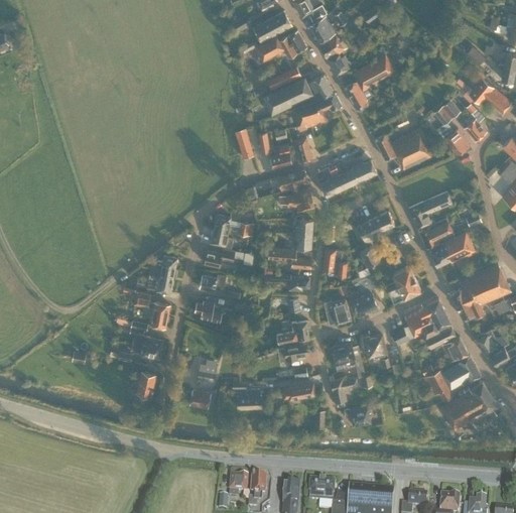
[(255,0),(264,14),(274,8),(272,4),(277,2),(276,0),(255,0)]
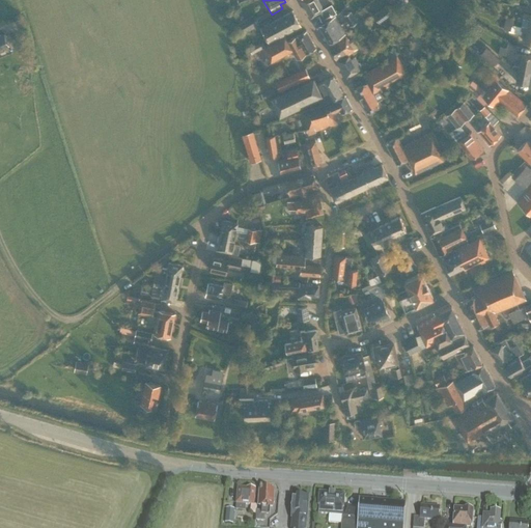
[(326,16),(316,0),(306,0),(302,3),(311,20),(317,16),(323,25),(336,17),(333,11),(326,16)]
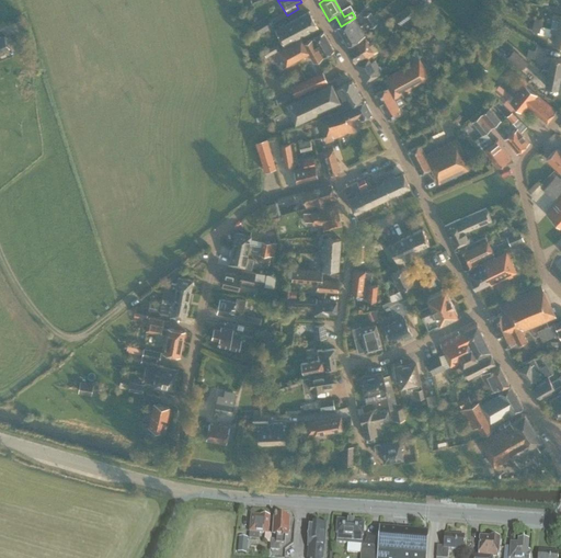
[(433,0),(421,0),(418,7),(426,12),(433,0)]
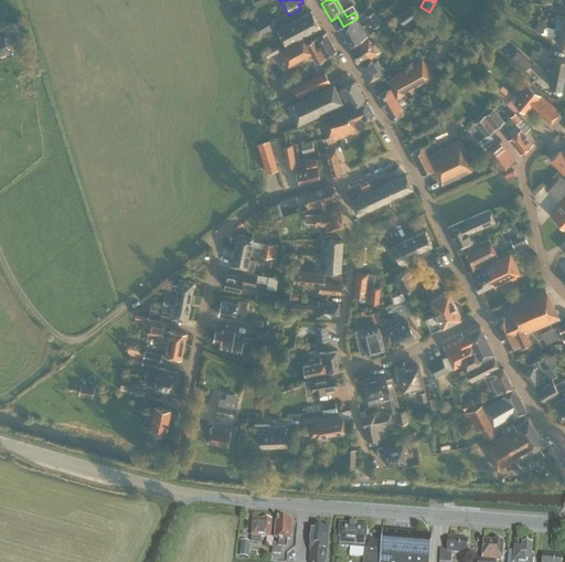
[(418,14),(413,8),(398,19),(404,25),(418,14)]
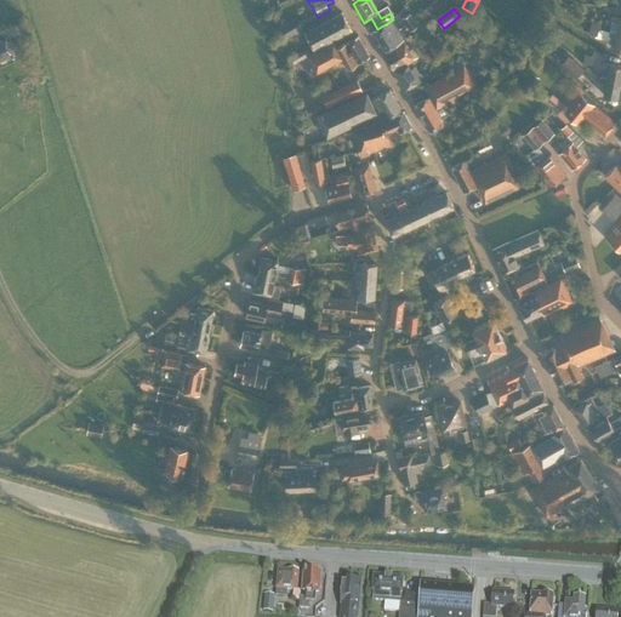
[(352,32),(347,23),(342,15),(306,34),(314,52),(352,32)]
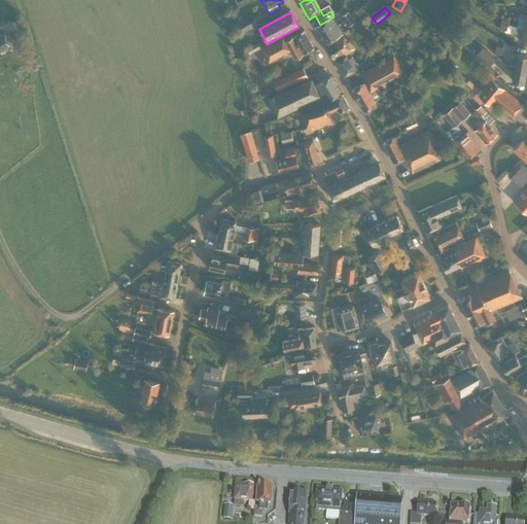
[(342,18),(345,23),(351,20),(348,13),(342,18)]
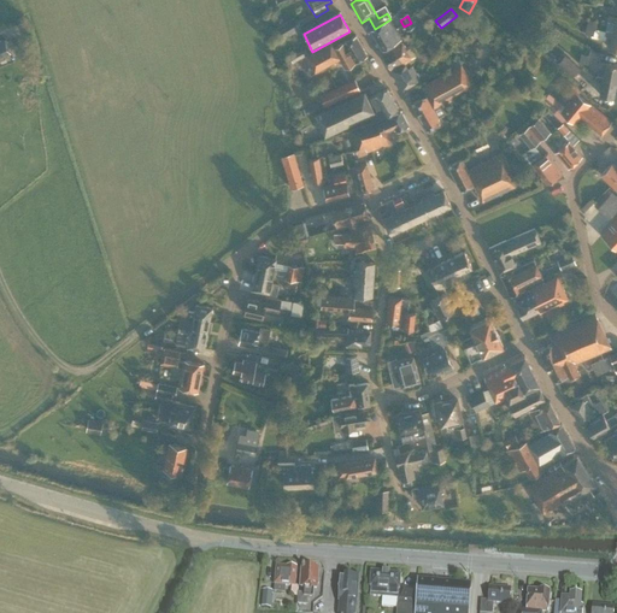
[(370,33),(377,43),(387,39),(386,37),(395,31),(389,21),(370,33)]
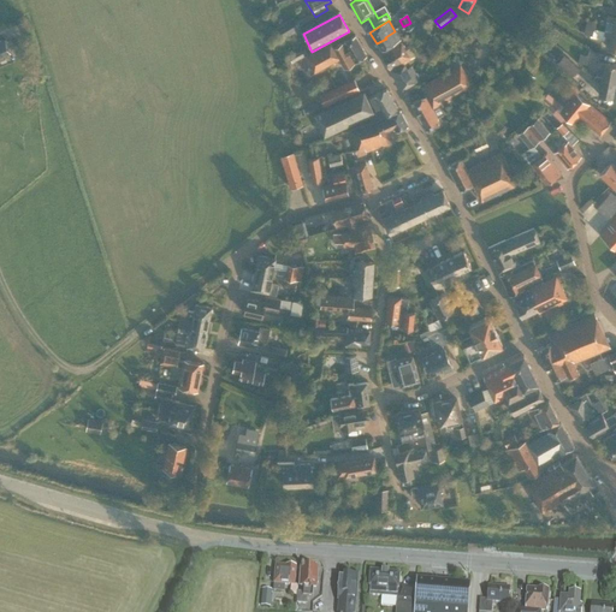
[(410,23),(403,27),(406,33),(414,29),(410,23)]
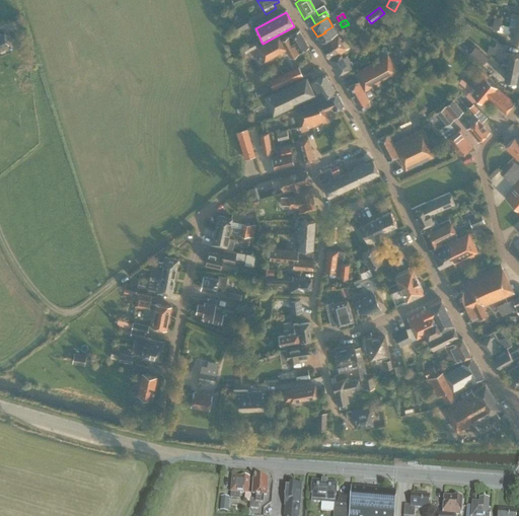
[(240,20),(232,24),(237,34),(252,26),(249,21),(242,25),(240,20)]
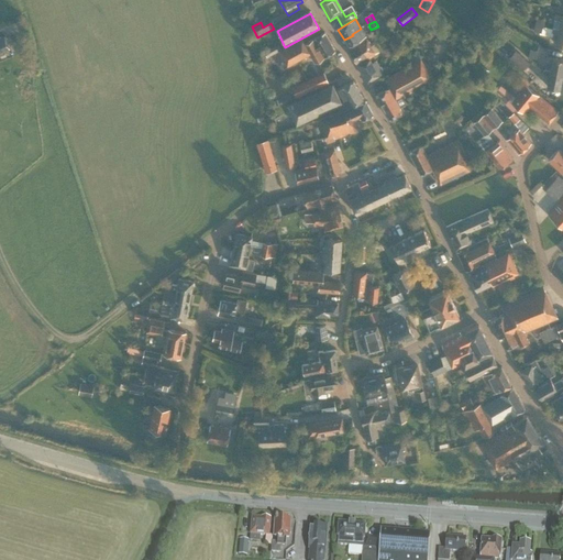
[(353,35),(344,40),(349,47),(366,37),(361,29),(352,34),(353,35)]
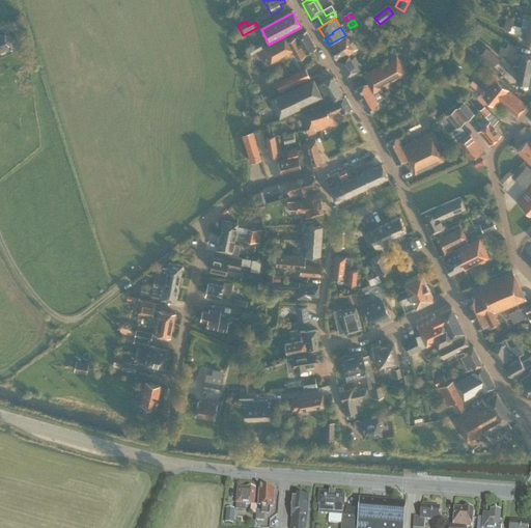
[(530,30),(527,30),(527,29),(521,28),(520,32),(526,33),(524,44),(530,45),(530,30)]
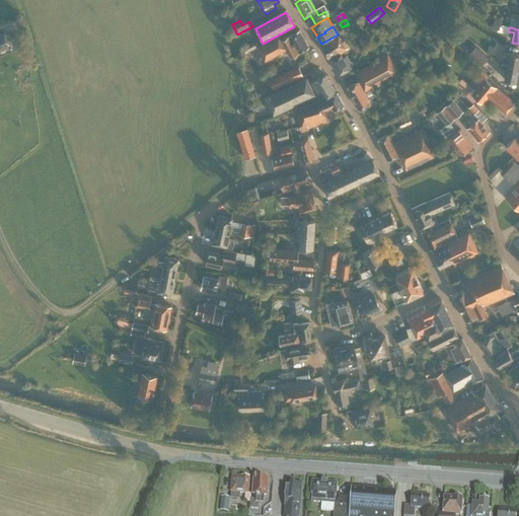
[(309,49),(299,31),(282,43),(279,37),(257,49),(255,50),(263,64),(264,63),(264,64),(265,63),(286,52),(290,59),(299,54),(309,49)]
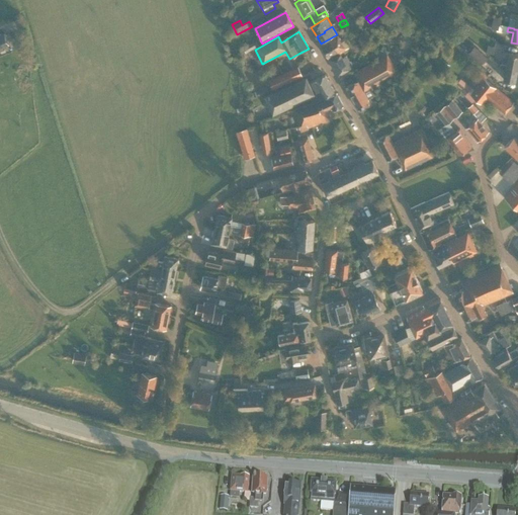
[(0,50),(9,47),(4,33),(0,34),(0,50)]
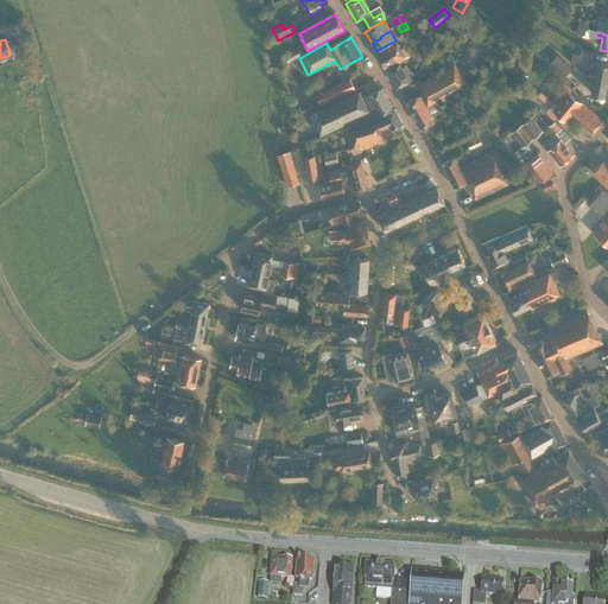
[(398,65),(399,65),(406,61),(410,59),(411,55),(406,46),(400,50),(397,44),(377,56),(385,70),(397,63),(398,65)]
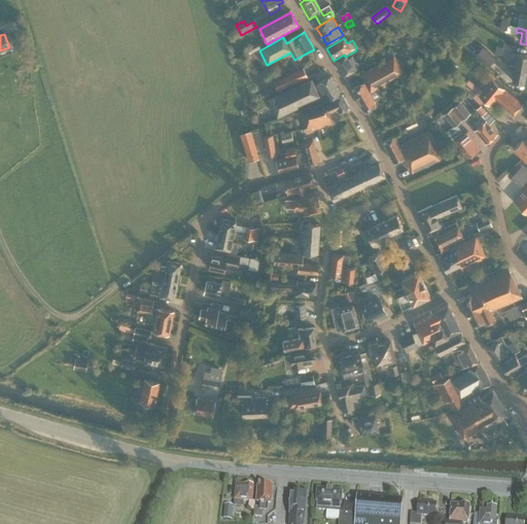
[(261,49),(264,48),(261,44),(248,51),(250,56),(259,50),(261,49)]
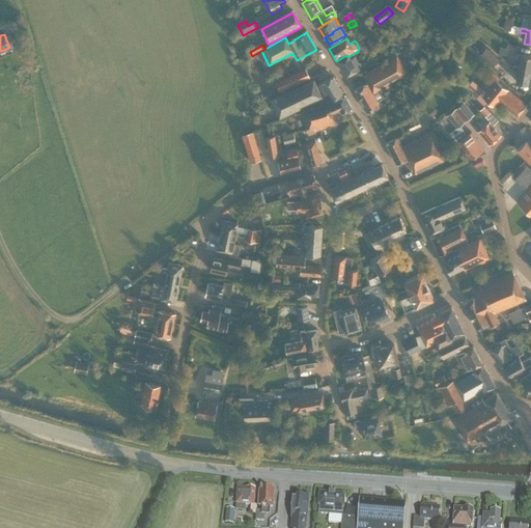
[(499,61),(486,50),(480,56),(493,68),(499,61)]
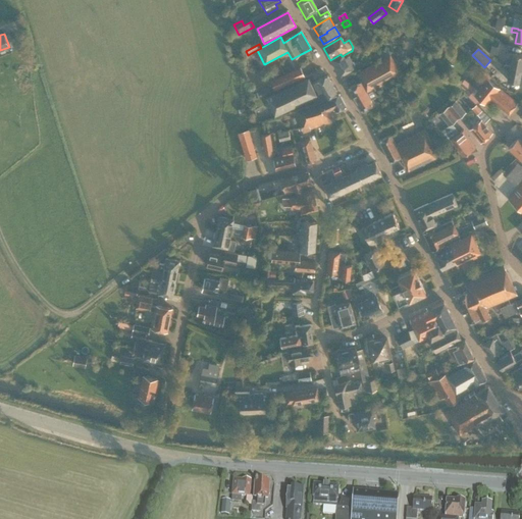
[(403,76),(387,50),(376,55),(378,58),(380,62),(364,71),(358,74),(362,83),(349,90),(362,112),(372,106),(370,102),(371,101),(370,101),(377,98),(374,93),(377,91),(403,76)]
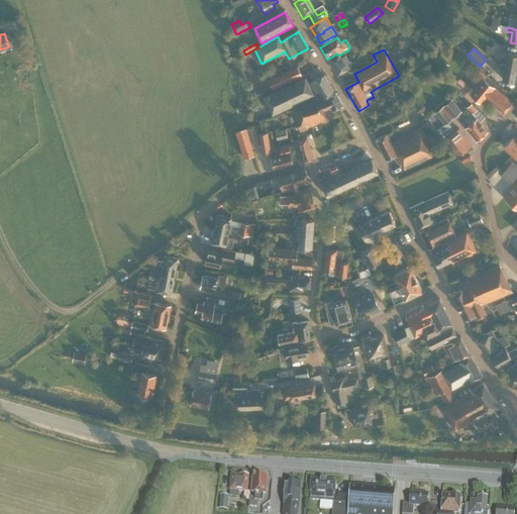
[(505,68),(516,71),(516,67),(516,56),(508,55),(507,55),(502,54),(501,58),(507,60),(505,67),(505,68)]
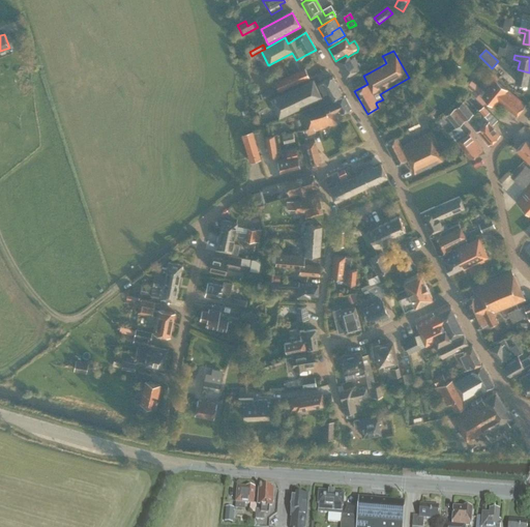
[(348,57),(347,57),(337,63),(346,79),(357,72),(360,70),(354,59),(351,61),(348,57)]
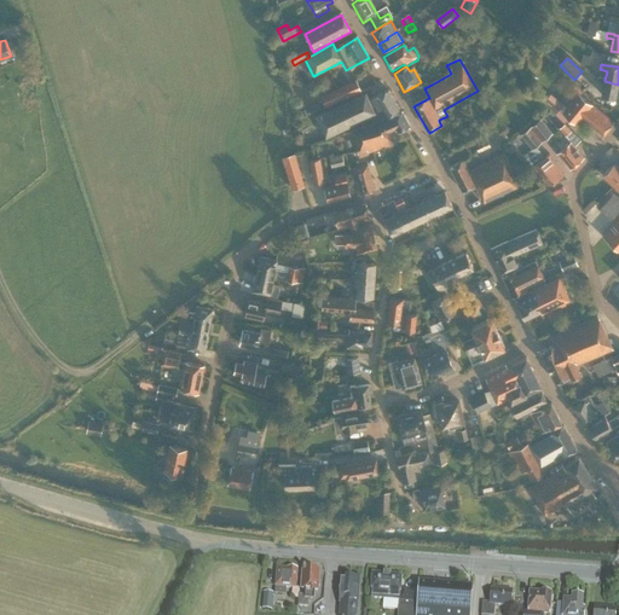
[(605,81),(605,80),(597,79),(596,83),(603,85),(601,97),(615,100),(618,85),(605,81)]
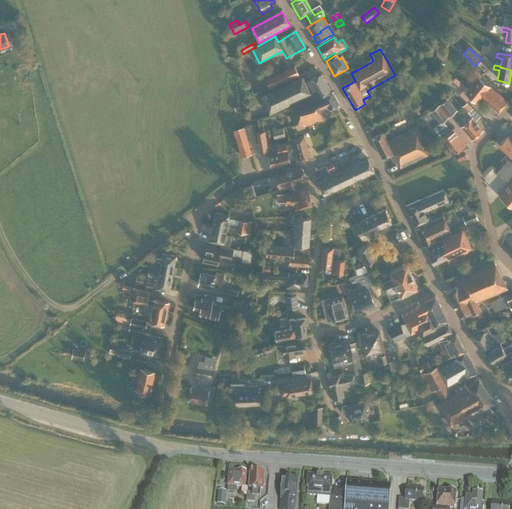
[(299,77),(294,68),(265,81),(269,91),(299,77)]
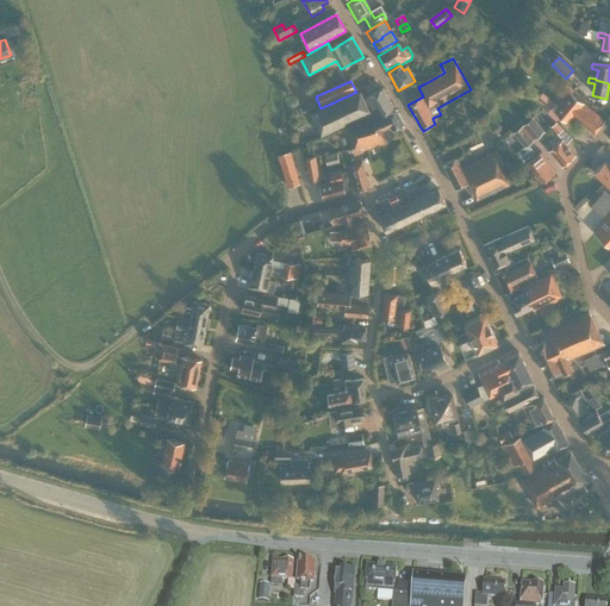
[(372,113),(377,122),(397,112),(394,112),(383,91),(366,100),(373,113),(372,113)]
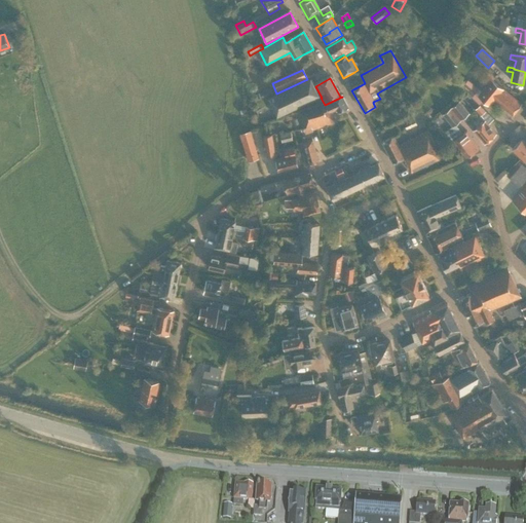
[(320,98),(311,81),(268,101),(277,119),(320,100),(318,99),(320,98)]
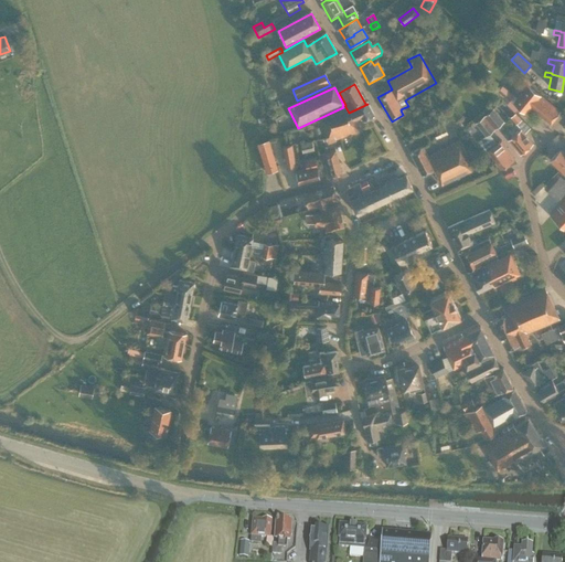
[(561,114),(528,87),(513,105),(525,115),(530,109),(551,126),(561,114)]
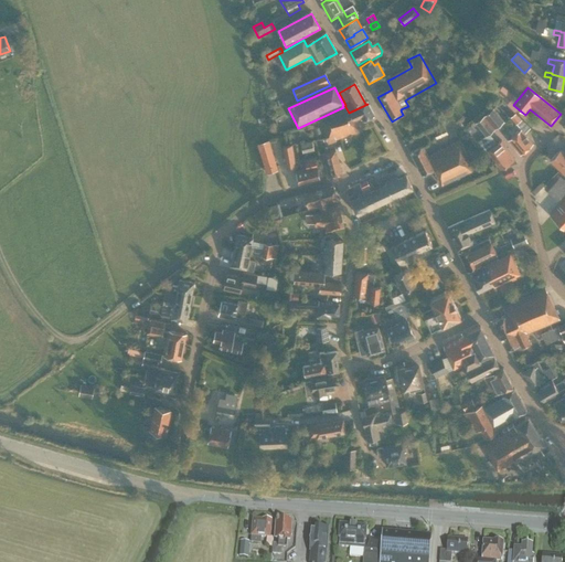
[(320,122),(327,139),(334,137),(336,141),(360,134),(354,123),(362,119),(363,123),(374,117),(368,104),(349,113),(320,122)]
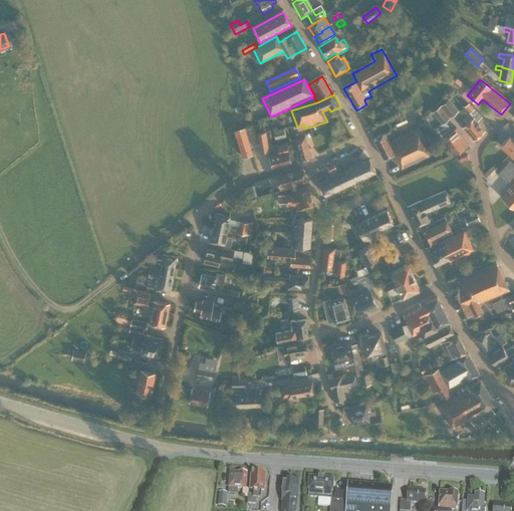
[(449,100),(442,105),(451,118),(458,112),(449,100)]
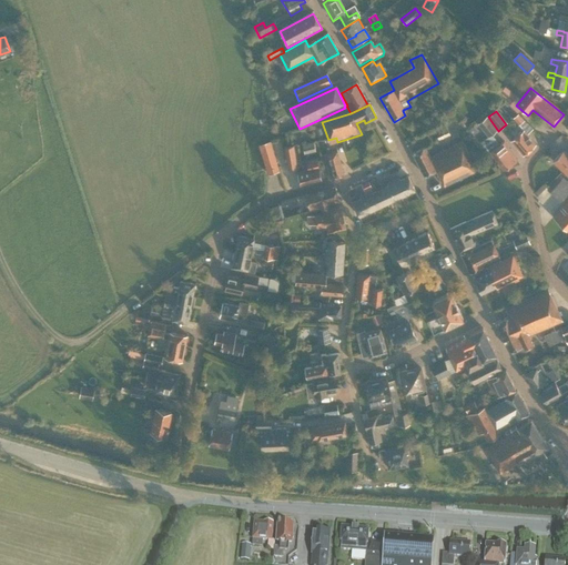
[(513,120),(519,127),(525,122),(518,115),(513,120)]
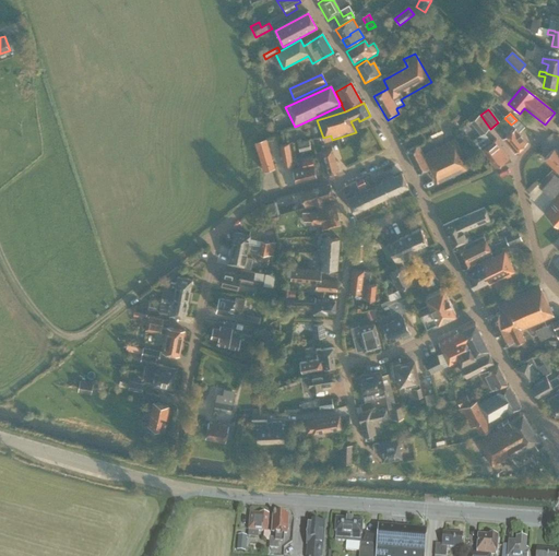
[(480,137),(490,129),(480,115),(470,123),(480,137)]
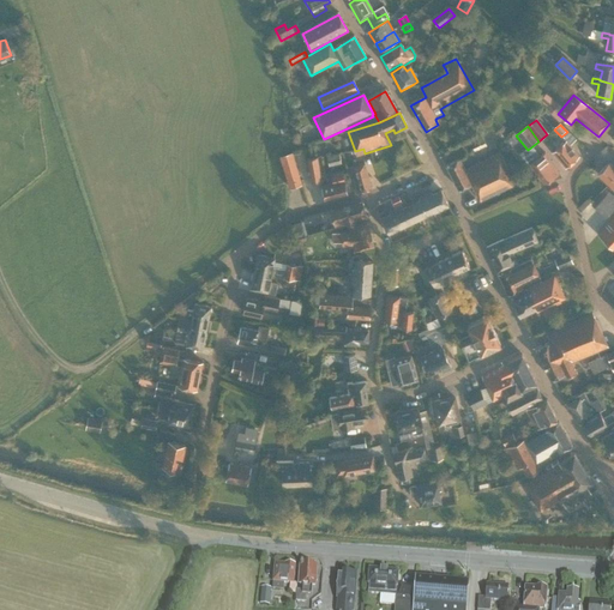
[(578,157),(566,143),(553,153),(565,169),(578,157)]
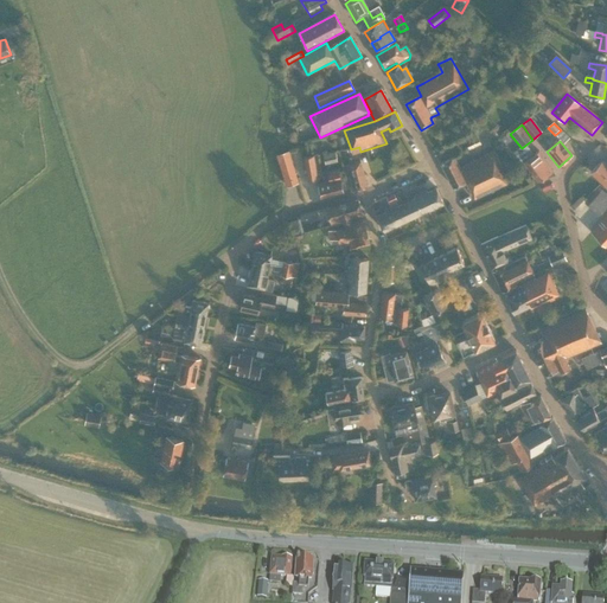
[(327,164),(339,161),(337,152),(325,155),(327,164)]
